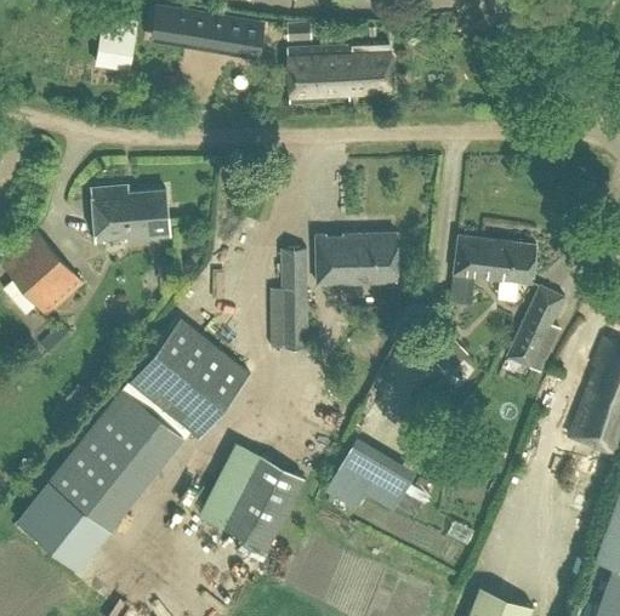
[(158,11),(153,39),(257,57),(262,29),(265,29),(265,28),(155,10),(155,11),(158,11)]
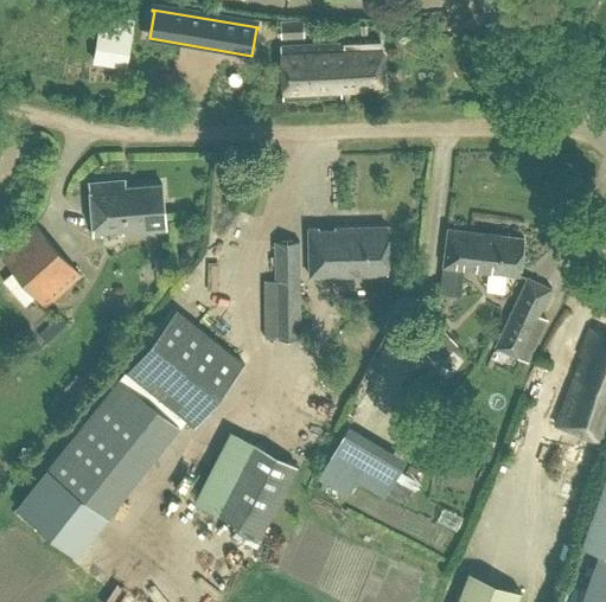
[(281,42),(304,39),(303,24),(280,24),(281,42)]
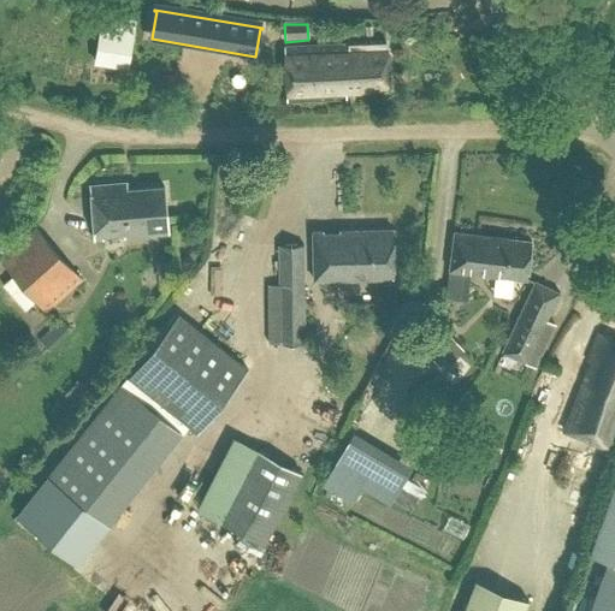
[(102,31),(96,65),(128,70),(132,37),(102,31)]
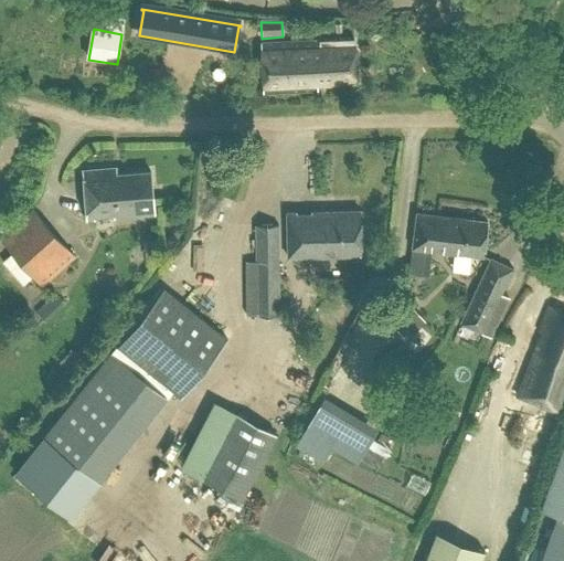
[(264,96),(317,93),(317,87),(357,85),(353,40),(262,45),(264,96)]
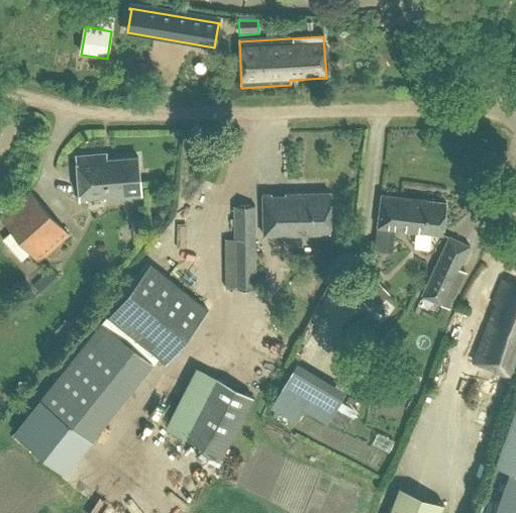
[(110,162),(110,156),(78,160),(81,201),(139,196),(136,160),(110,162)]
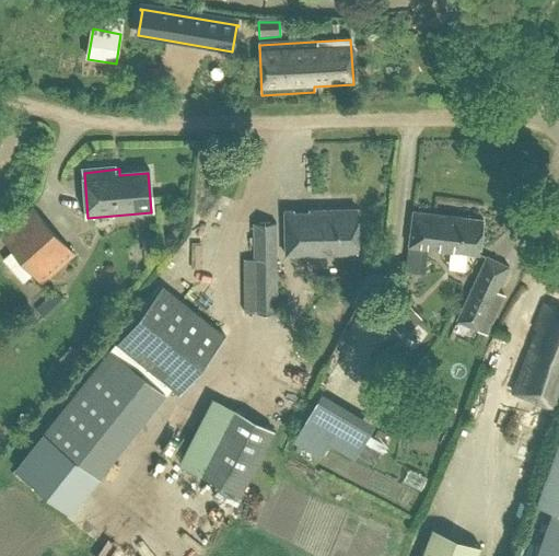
[(0,240),(42,287),(74,257),(33,210),(0,240)]
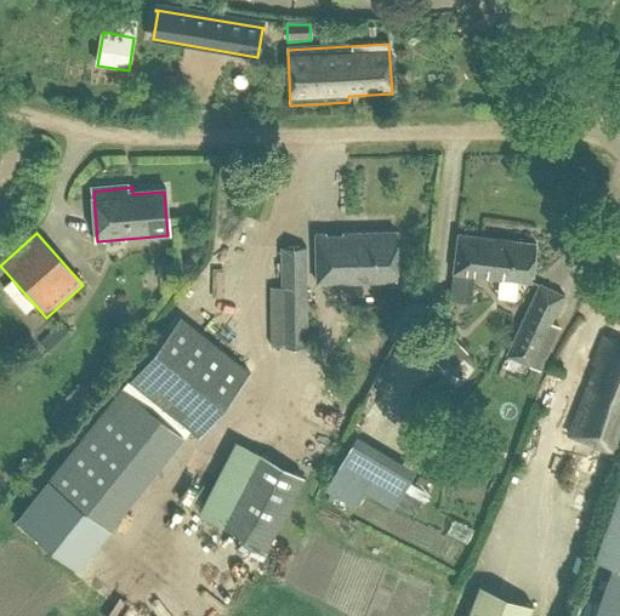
[(317,286),(397,284),(396,234),(316,237),(317,286)]
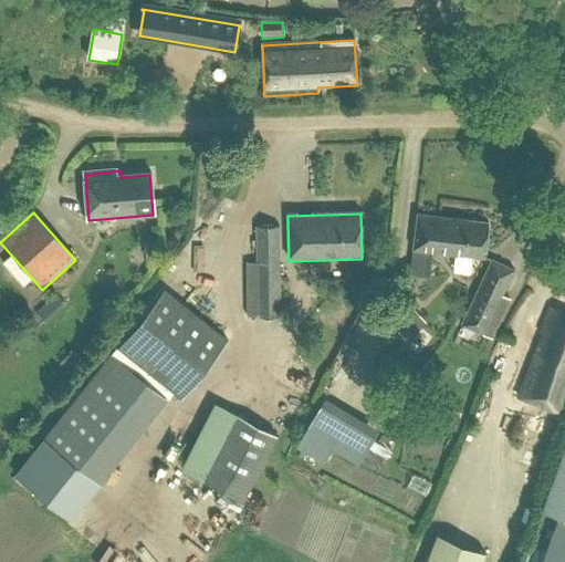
[(484,260),(489,225),(418,217),(414,252),(484,260)]
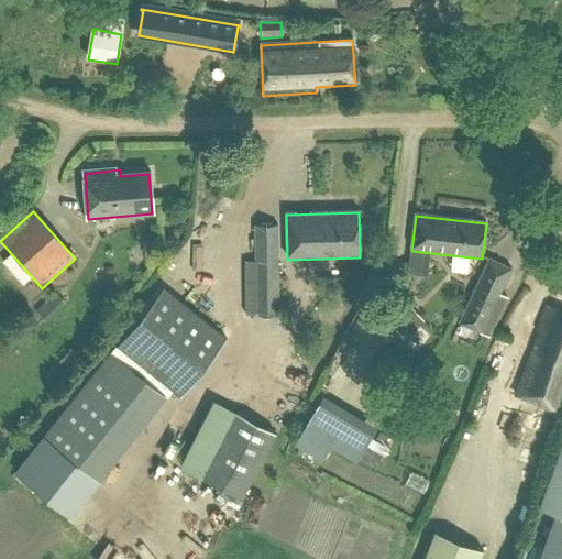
[(395,221),(360,222),(362,260),(397,258),(395,221)]
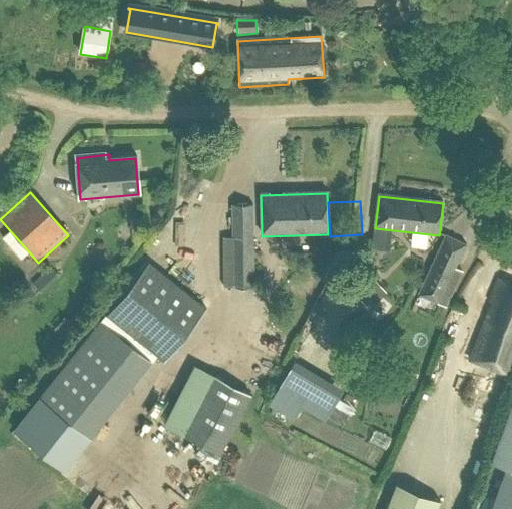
[(222,290),(253,289),(252,205),(231,206),(231,239),(221,239),(222,290)]
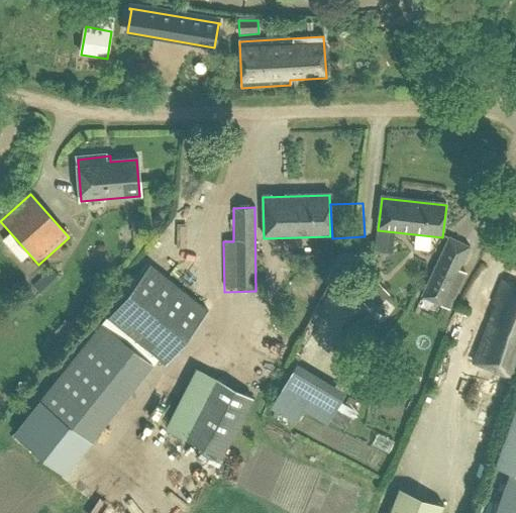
[(449,310),(466,275),(458,273),(470,248),(448,239),(422,298),(449,310)]
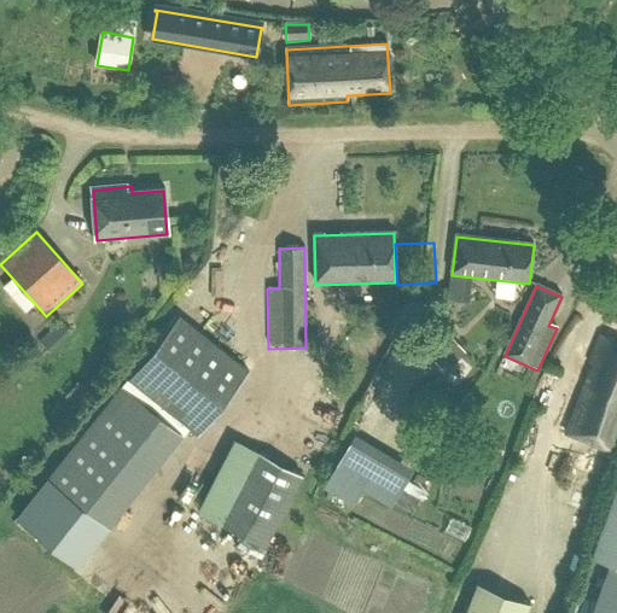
[(199,435),(249,372),(178,316),(127,380),(163,409),(199,435)]
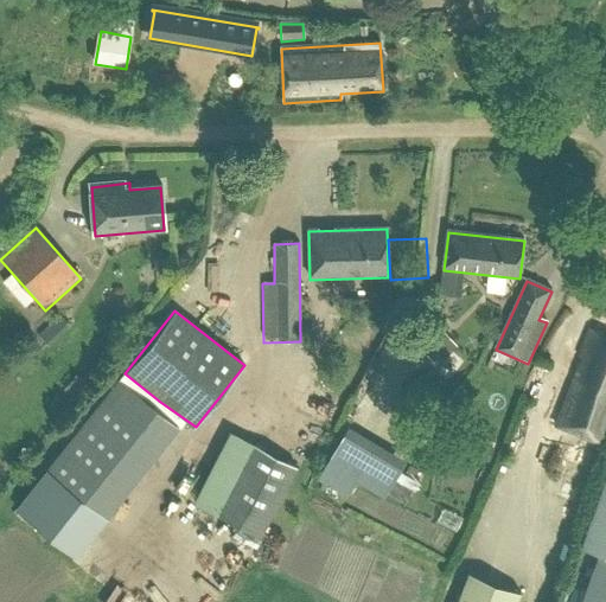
[(59,318),(38,337),(49,348),(71,328),(59,318)]
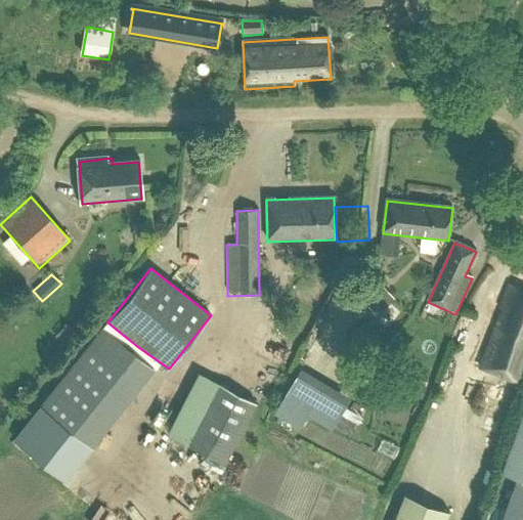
[(360,298),(376,317),(393,303),(378,284),(360,298)]
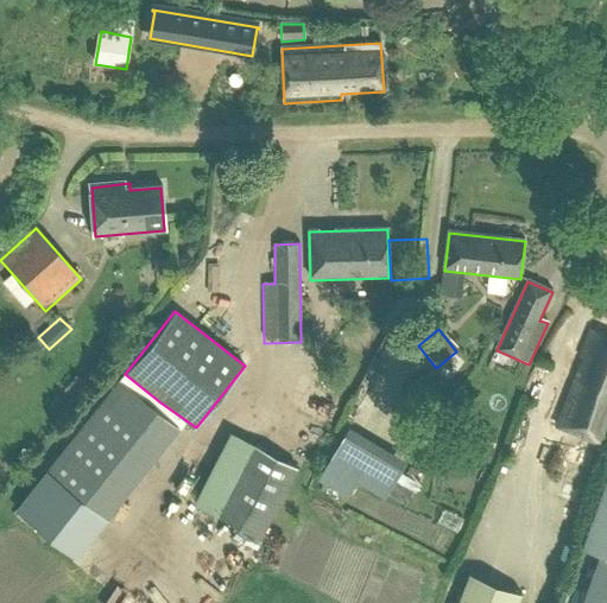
[(606,340),(590,334),(580,360),(583,361),(558,430),(602,448),(606,435),(606,340)]
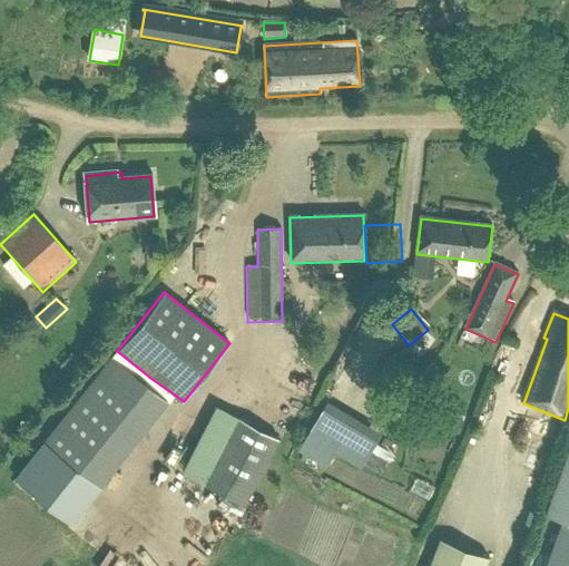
[(245,507),(280,440),(217,408),(182,476),(245,507)]
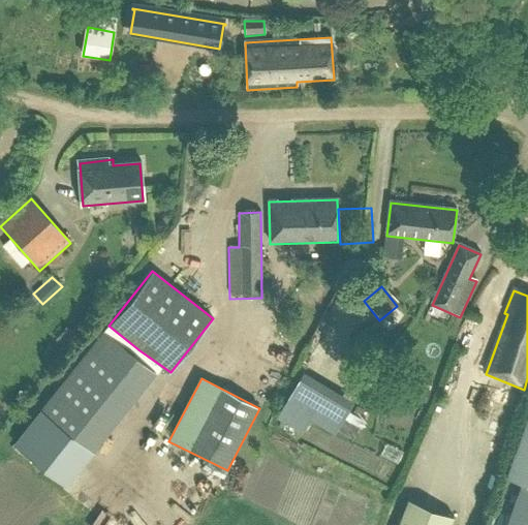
[(300,380),(277,420),(302,434),(309,422),(334,436),(349,409),(300,380)]
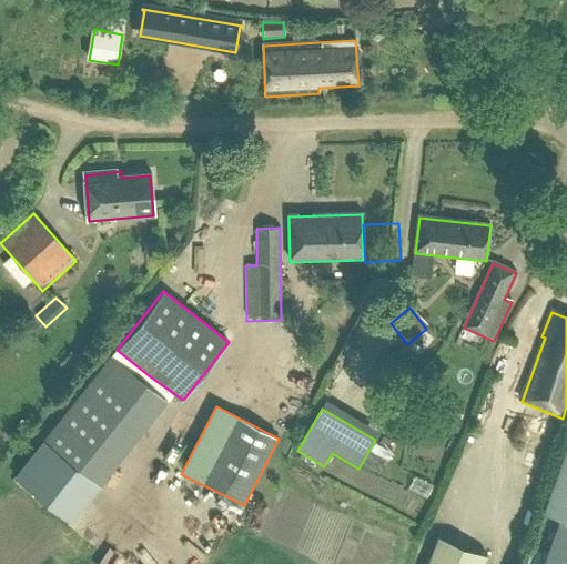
[(457,436),(463,422),(446,415),(441,429),(457,436)]
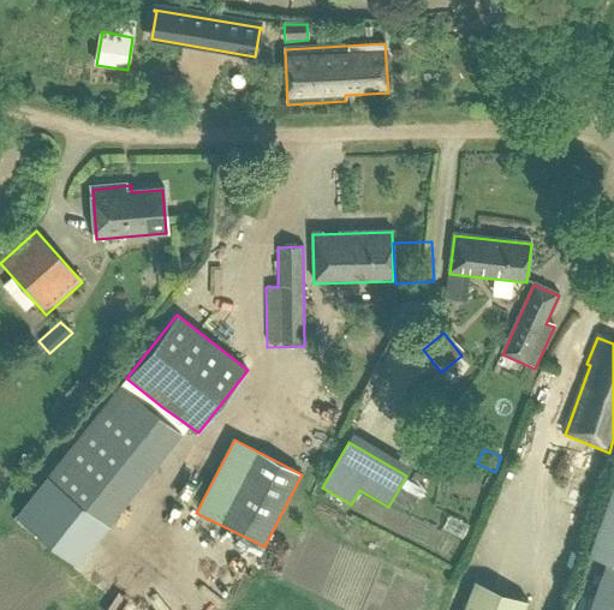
[(31,460),(25,458),(21,467),(28,470),(31,460)]
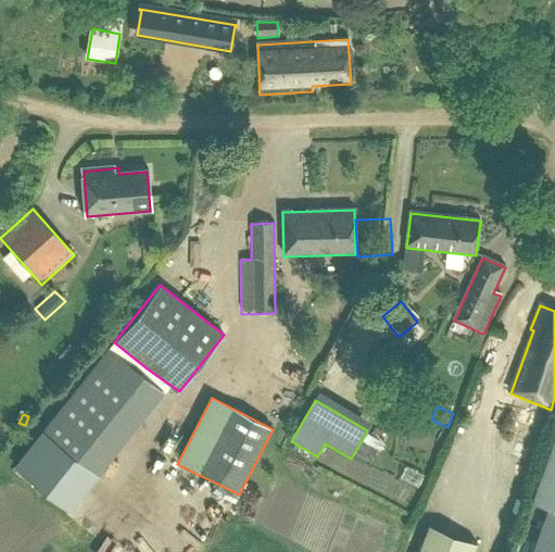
[(68,513),(97,478),(42,435),(14,469),(68,513)]
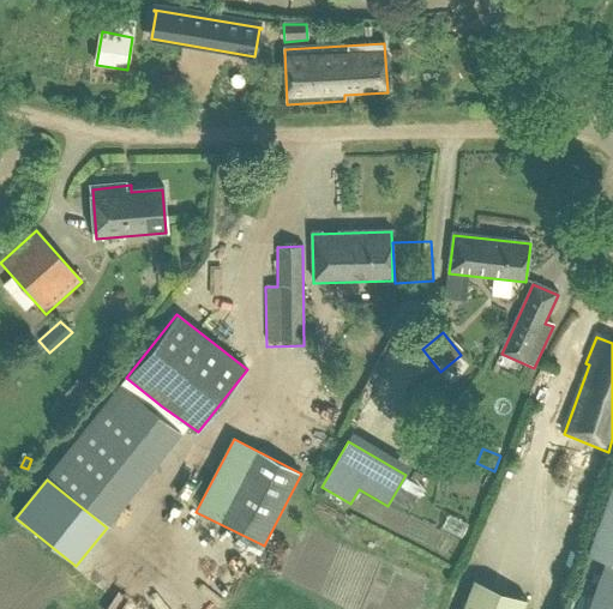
[(612,486),(588,555),(608,562),(590,608),(612,608),(612,486)]
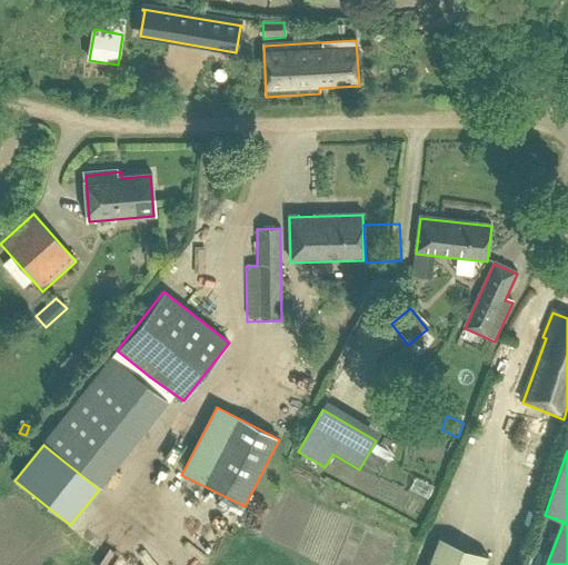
[(132,546),(146,529),(136,522),(123,538),(132,546)]
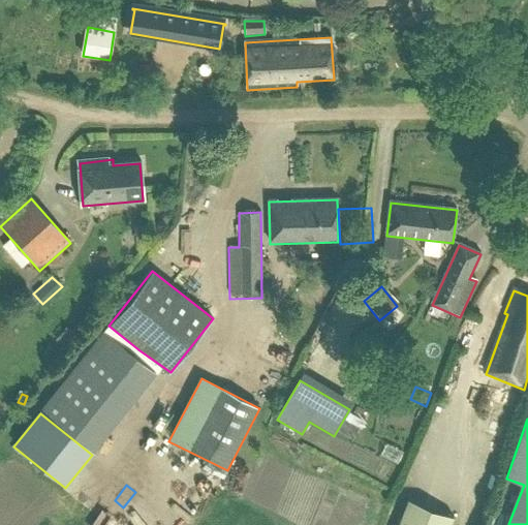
[(396,497),(386,524),(439,524),(444,512),(396,497)]
